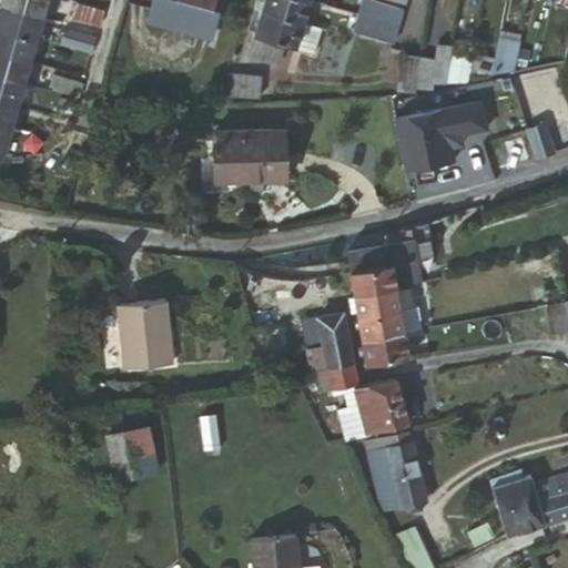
[(1,0),(0,6),(41,17),(44,0),(1,0)]
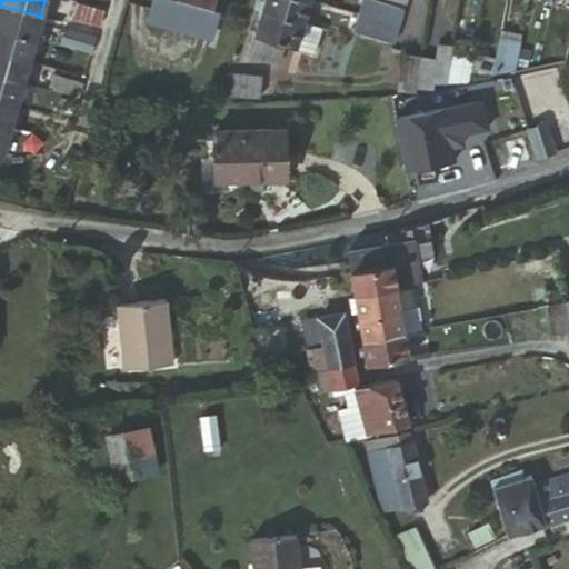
[(177,1),(175,0),(160,0),(157,11),(180,18),(186,3),(177,1)]
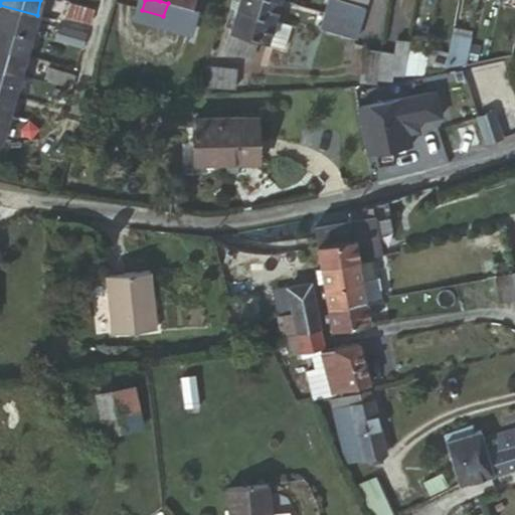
[(201,0),(177,0),(176,6),(193,10),(196,0),(201,2),(201,0)]
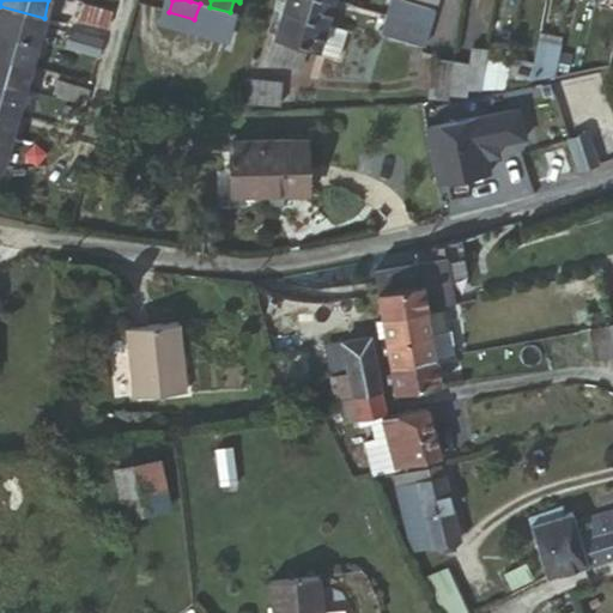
[(275,0),(273,8),(283,11),(285,0),(275,0)]
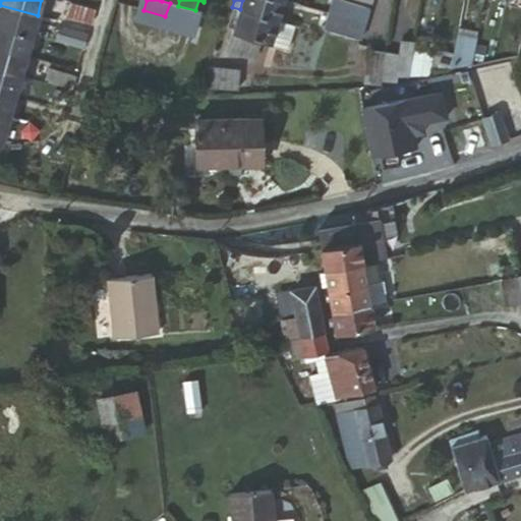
[(242,0),(240,9),(280,20),(285,0),(242,0)]
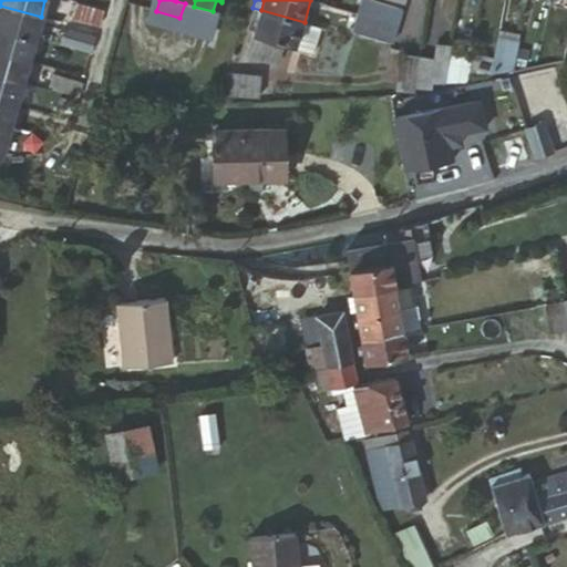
[(373,0),(363,0),(360,14),(400,26),(405,9),(373,0)]
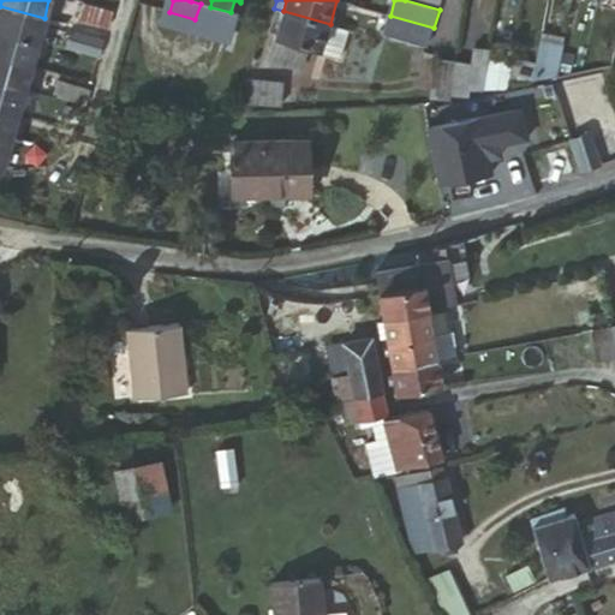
[(112,11),(81,3),(76,19),(107,29),(112,11)]
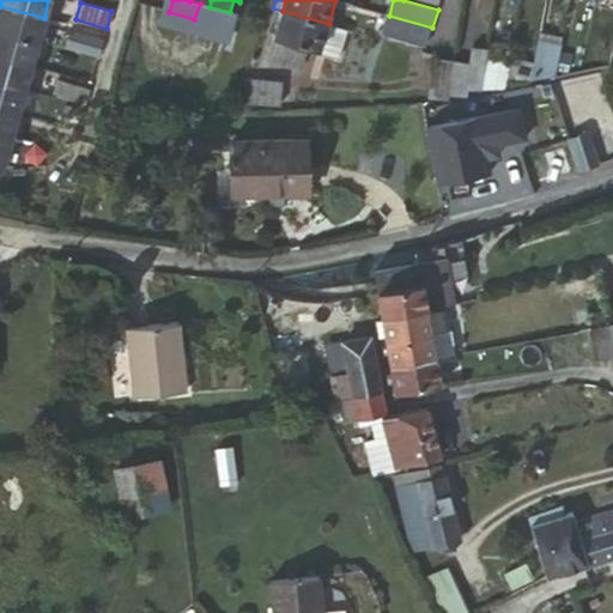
[(230,12),(210,7),(200,4),(194,19),(194,24),(220,31),(226,26),(230,12)]
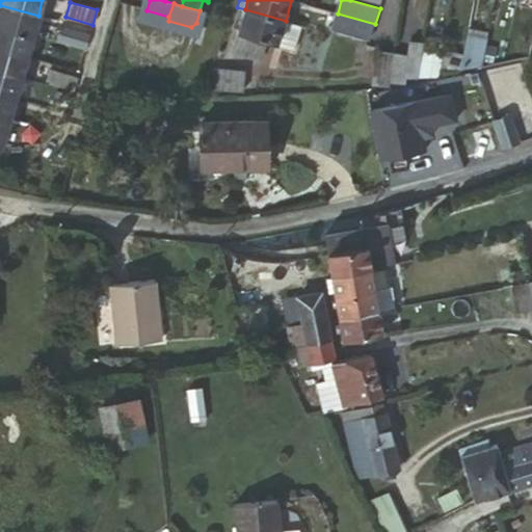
[(0,5),(0,28),(32,37),(38,16),(0,5)]
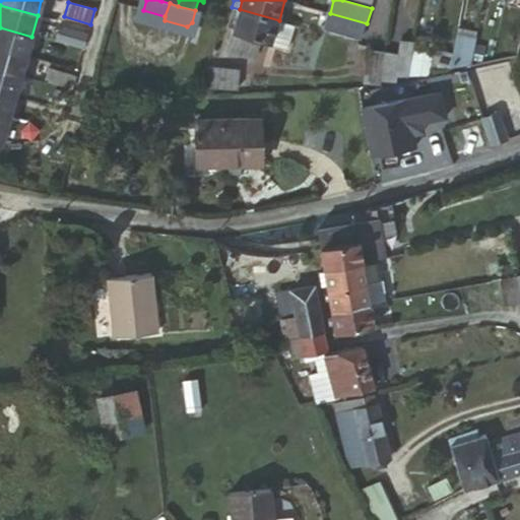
[(240,9),(232,7),(225,28),(234,30),(240,9)]
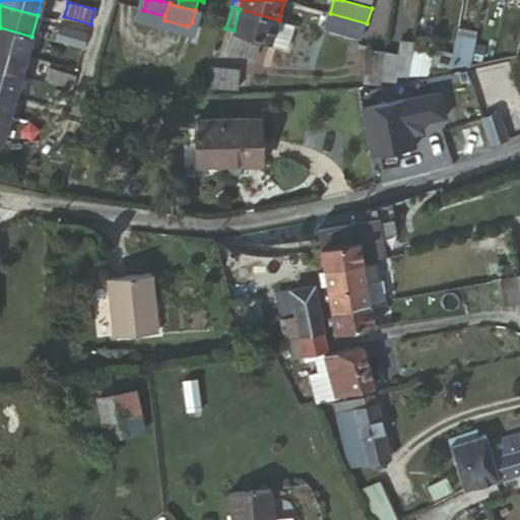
[(273,42),(279,20),(240,9),(234,30),(260,39),(273,42)]
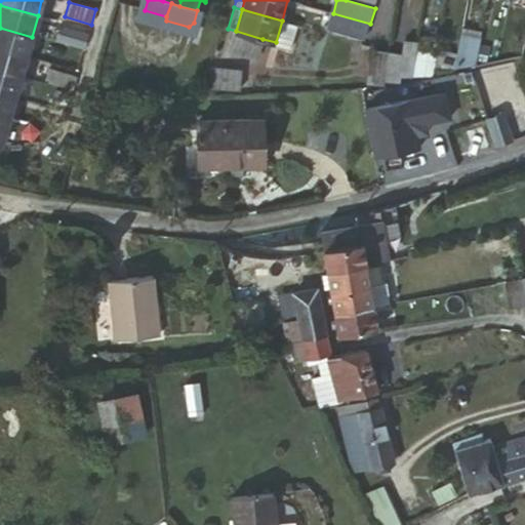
[(370,24),(333,13),(328,28),(365,39),(370,24)]
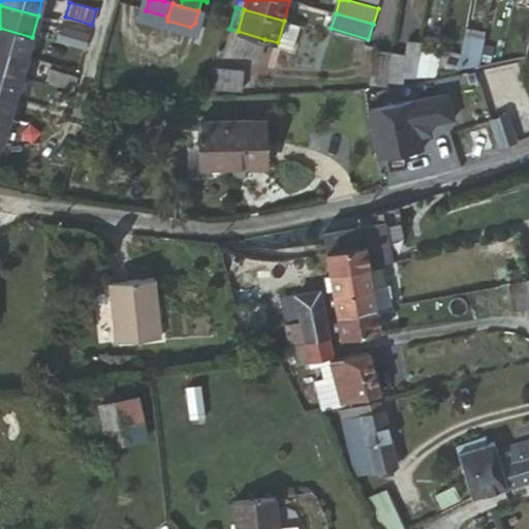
[(299,25),(284,21),(278,42),(292,45),(299,25)]
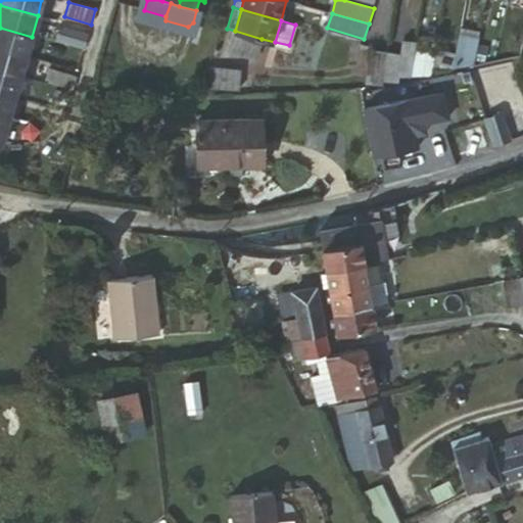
[(0,28),(0,47),(26,55),(32,37),(0,28)]
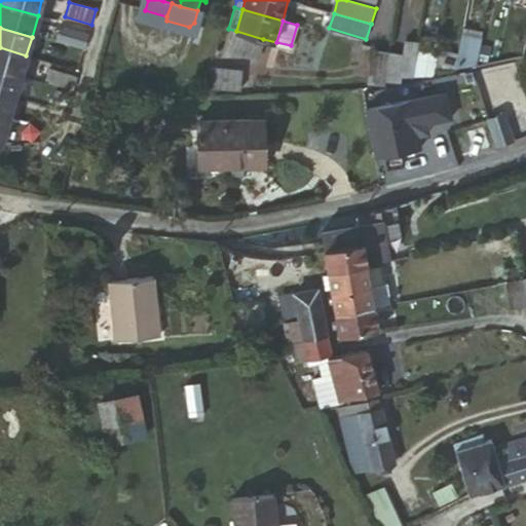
[(58,44),(83,51),(88,36),(62,29),(58,44)]
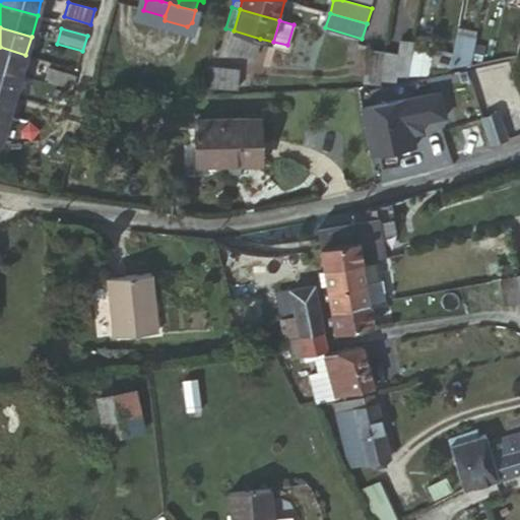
[(254,59),(260,39),(234,30),(228,52),(254,59)]
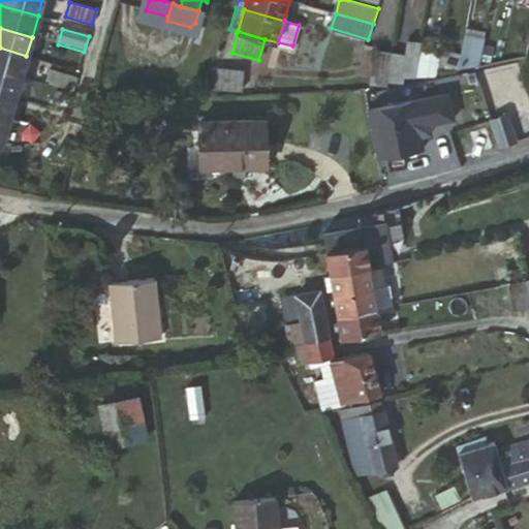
[(461,52),(458,66),(481,62),(487,35),(465,31),(461,52)]
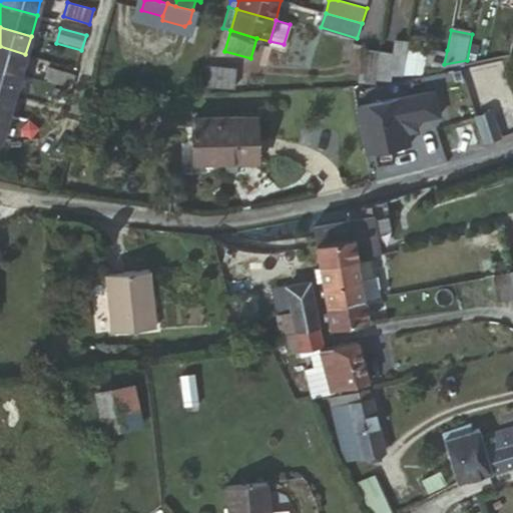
[(385,77),(393,79),(393,73),(414,73),(416,40),(398,37),(395,50),(388,50),(385,77)]
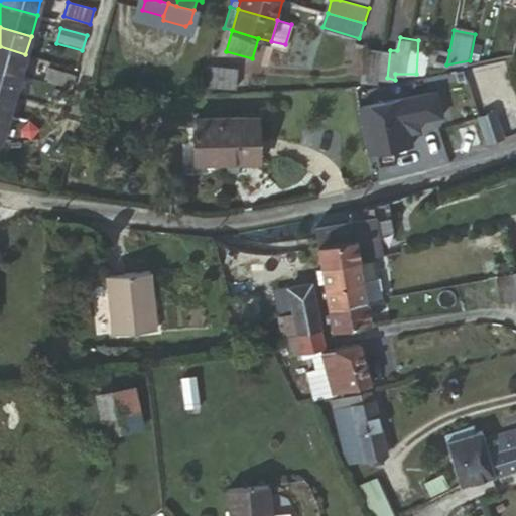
[(416,75),(426,73),(427,68),(430,47),(431,42),(418,40),(416,74),(416,75)]
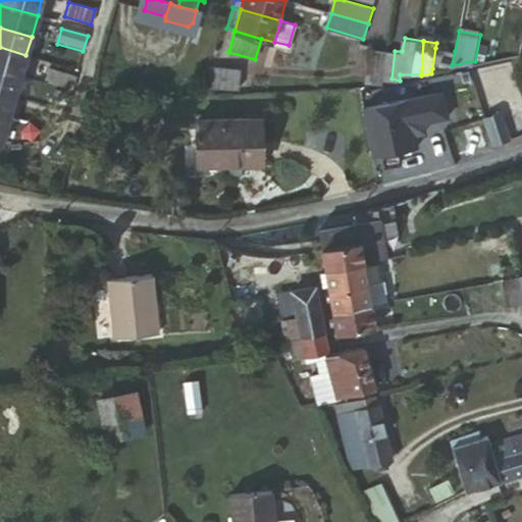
[(0,69),(20,76),(25,55),(0,47),(0,69)]
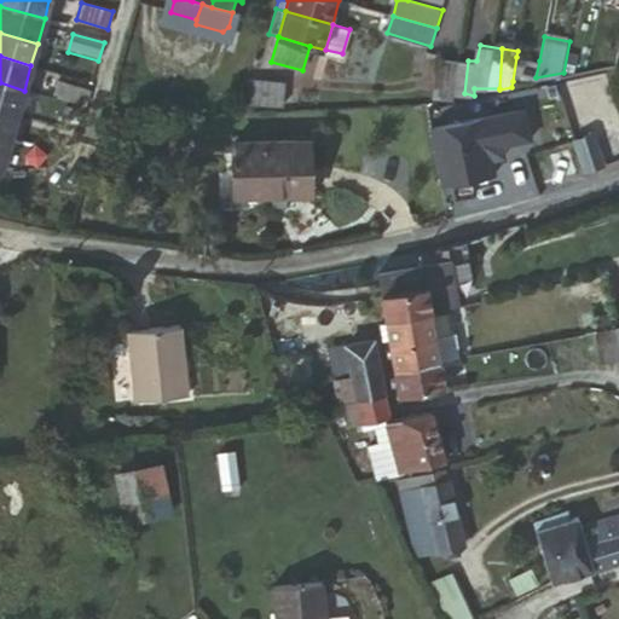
[(435,96),(453,98),(453,92),(458,58),(441,56),(435,96)]
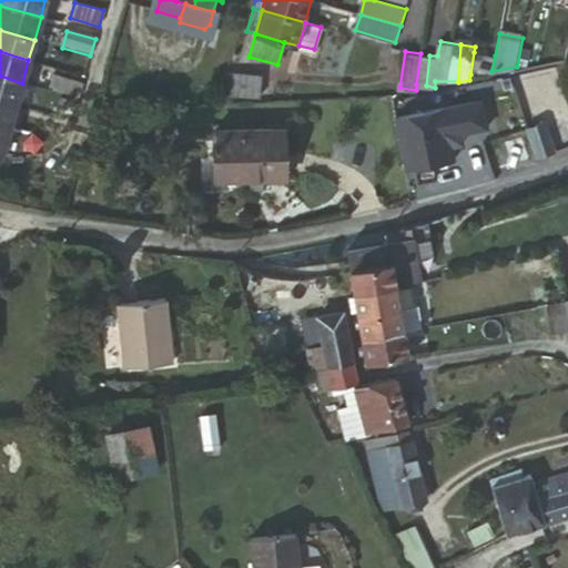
[(470,74),(492,71),(495,56),(474,52),(470,74)]
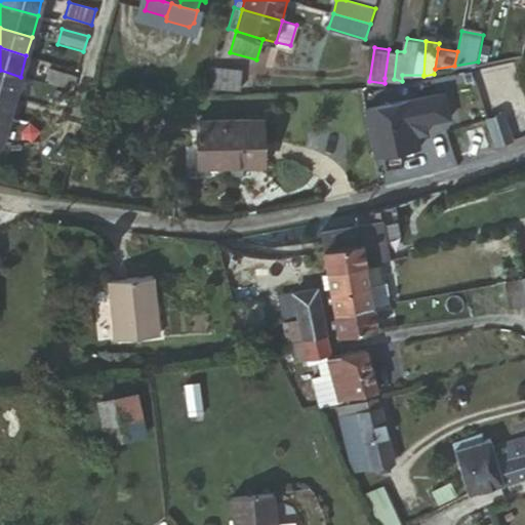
[(397,50),(389,49),(385,78),(394,79),(397,51),(397,50)]
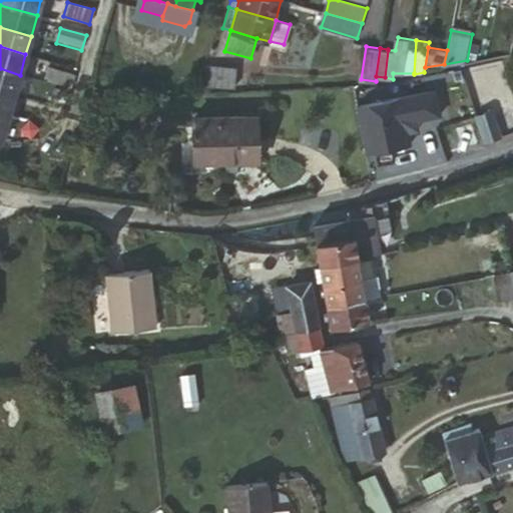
[(41,81),(70,89),(74,74),(45,66),(41,81)]
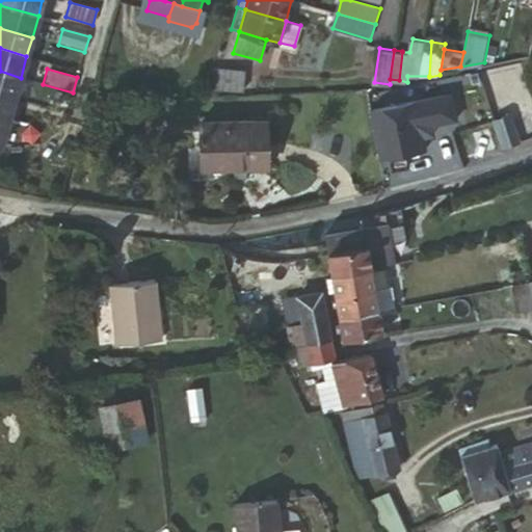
[(215,91),(251,87),(250,69),(214,73),(215,91)]
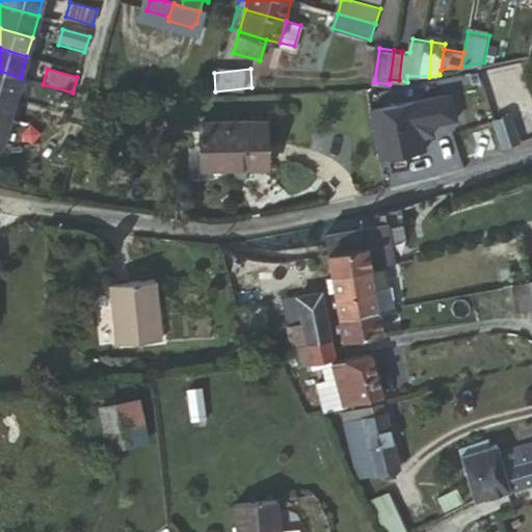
[(0,94),(15,98),(21,78),(0,71),(0,94)]
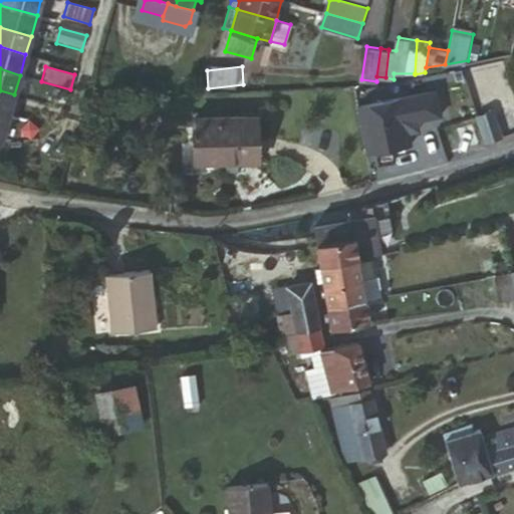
[(0,140),(2,141),(14,94),(0,90),(0,140)]
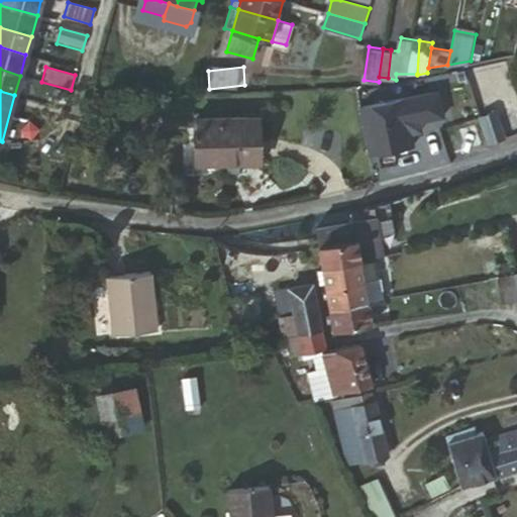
[(487,142),(505,136),(497,110),(479,116),(481,123),(487,142)]
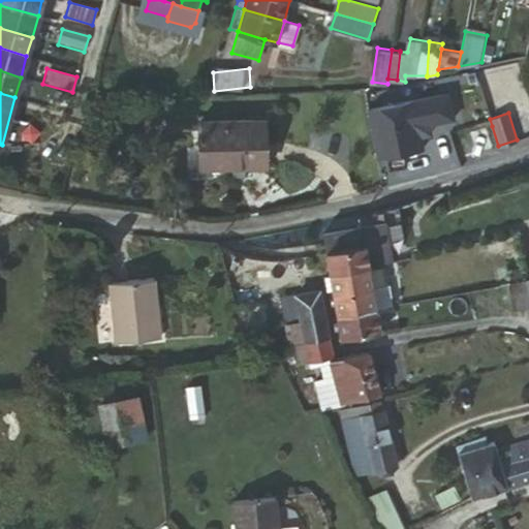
[(247,173),(272,172),(271,150),(270,125),(203,127),(204,170),(247,168),(247,173)]
